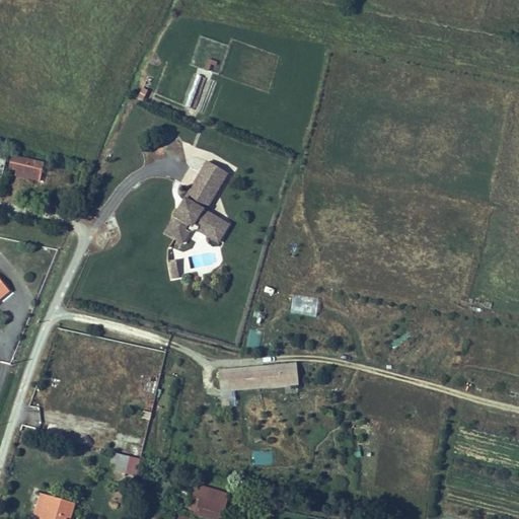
[(138,97),(144,99),(148,89),(142,87),(138,97)]
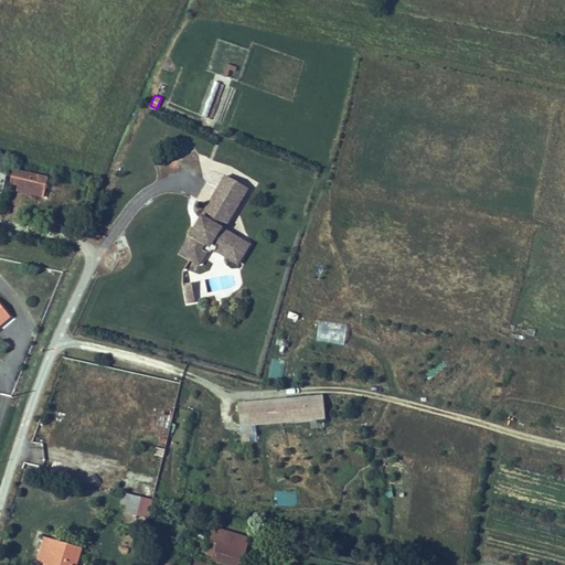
[(29,164),(0,157),(0,179),(24,185),(29,164)]
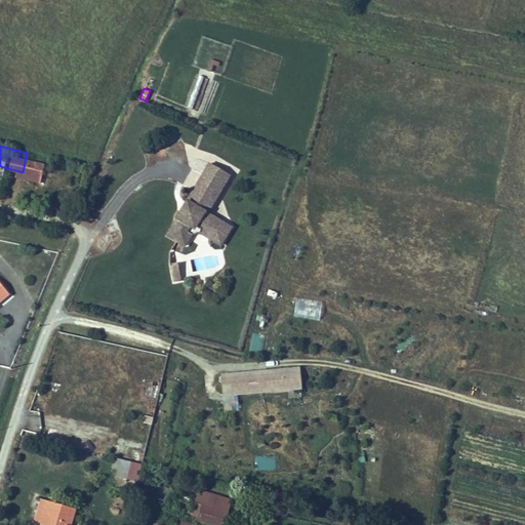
[(213,163),(192,151),(185,163),(186,164),(171,189),(164,199),(167,200),(157,216),(155,215),(150,224),(164,233),(172,218),(183,216),(195,225),(193,228),(203,234),(214,215),(204,209),(203,211),(189,203),(190,201),(213,163)]
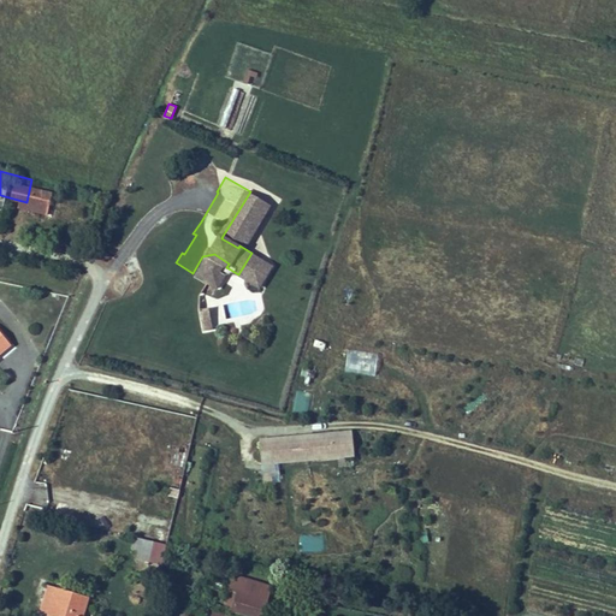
[(196,235),(193,234),(182,253),(184,254),(196,235)]
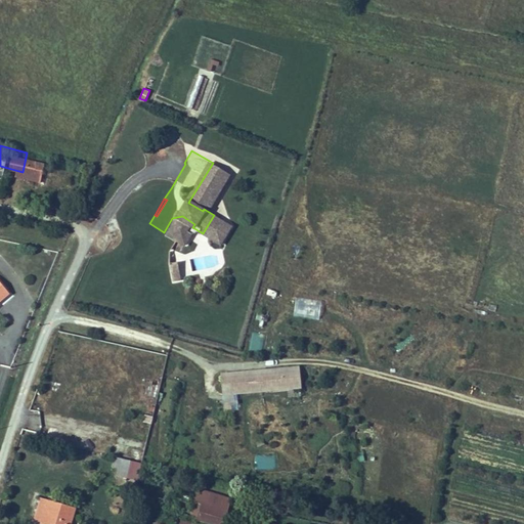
[(204,209),(189,201),(188,203),(203,211),(204,209)]
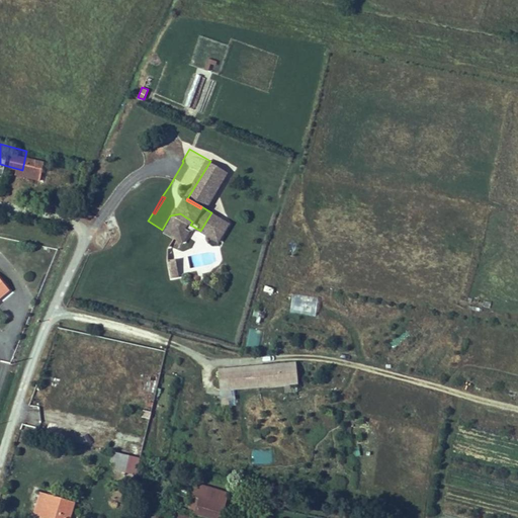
[(170,216),(162,230),(165,232),(172,220),(179,218),(190,225),(192,222),(180,213),(170,216)]
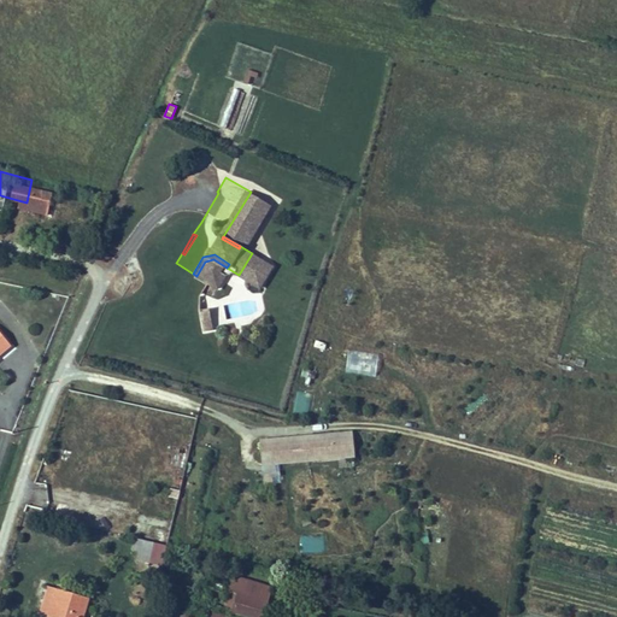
[(189,295),(178,297),(182,318),(193,317),(189,295)]
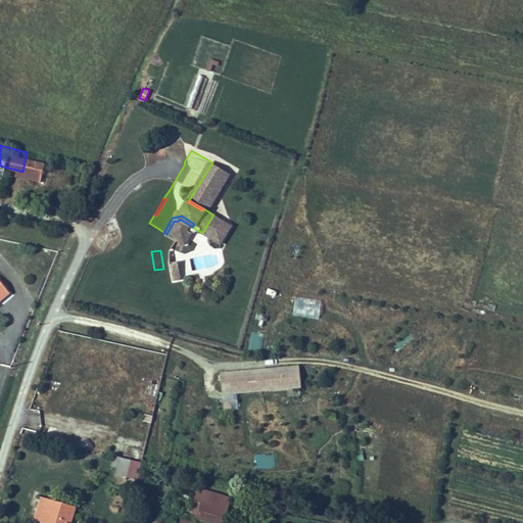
[(169,263),(172,281),(181,280),(178,260),(169,263)]
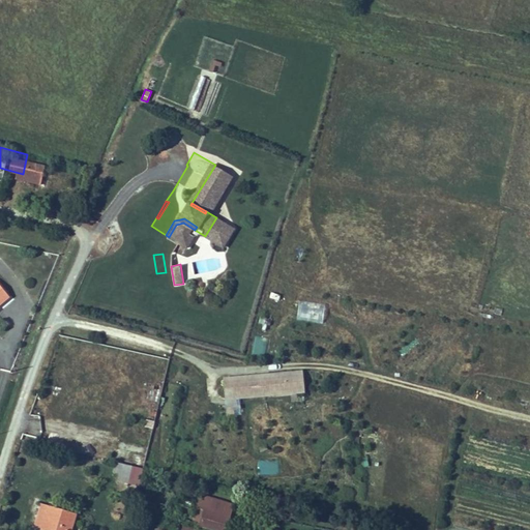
[(280,303),(281,294),(270,292),(269,301),(280,303)]
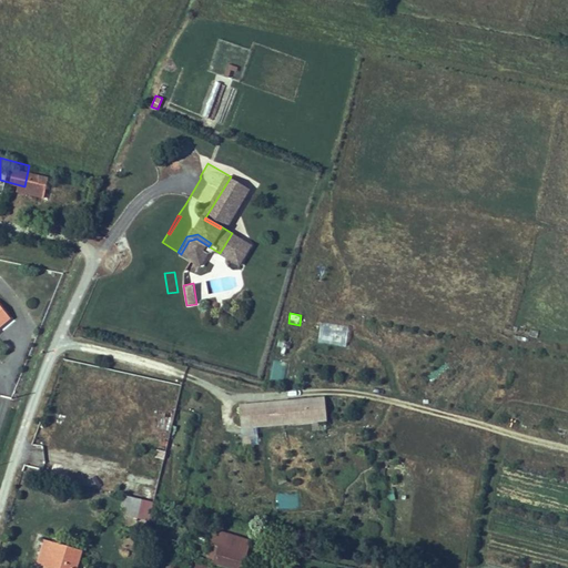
[(347,346),(348,324),(320,323),(320,344),(347,346)]
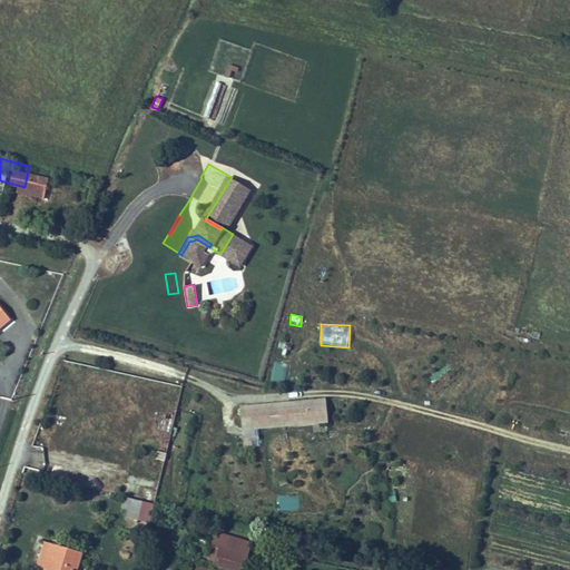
[(279,340),(277,351),(287,353),(290,342),(279,340)]
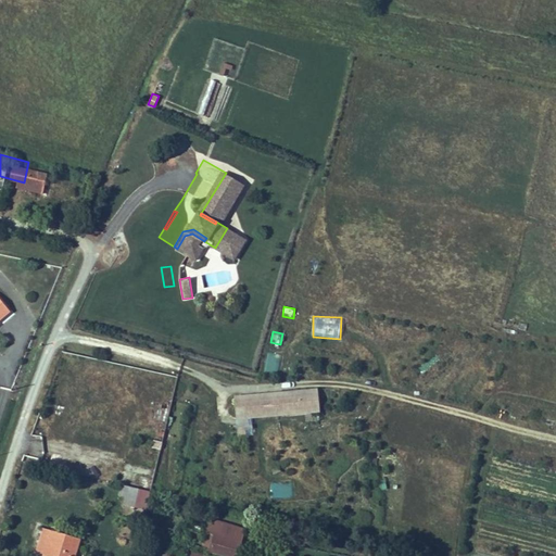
[(267,352),(264,374),(279,376),(281,354),(267,352)]
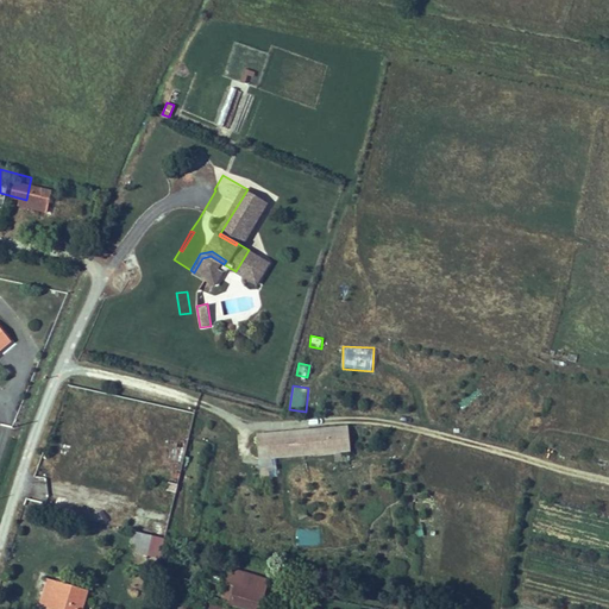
[(349,425),(257,432),(259,459),(351,452),(349,425)]
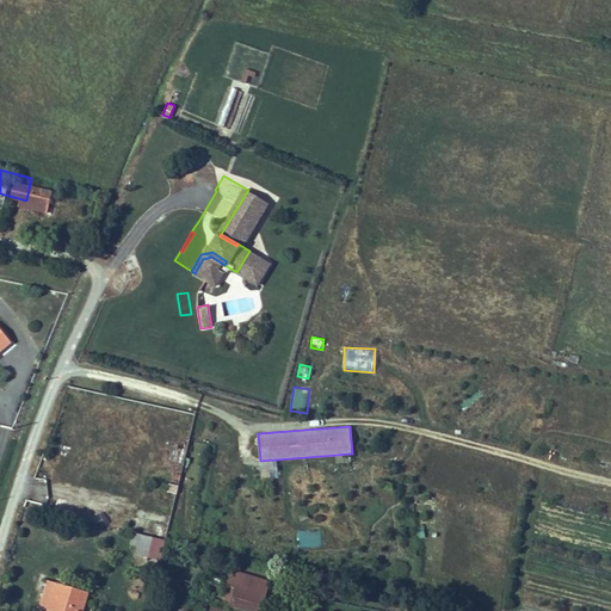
[(154,462),(153,470),(173,475),(176,467),(154,462)]
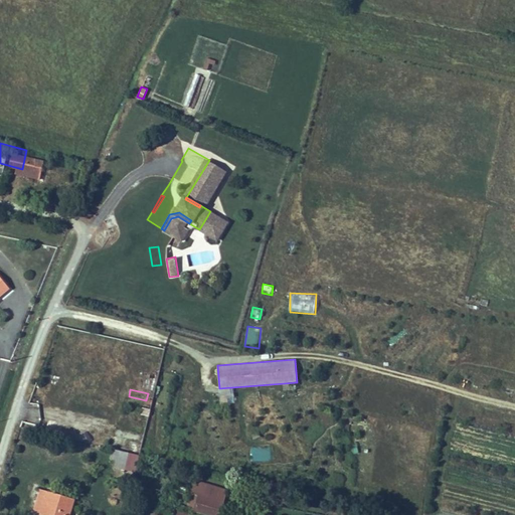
[(114,426),(112,436),(130,440),(127,452),(135,454),(140,433),(114,426)]
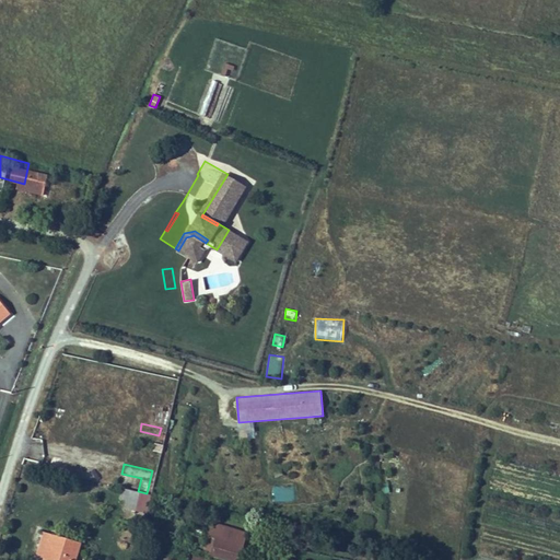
[(128,489),(97,482),(95,493),(103,497),(101,503),(123,510),(128,489)]
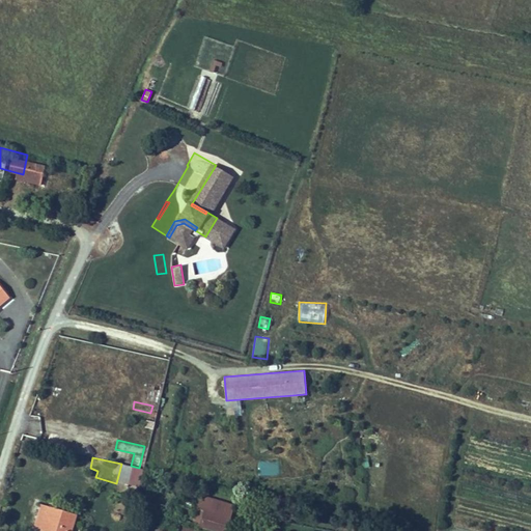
[(212,496),(178,490),(173,520),(180,522),(184,504),(208,509),(212,496)]
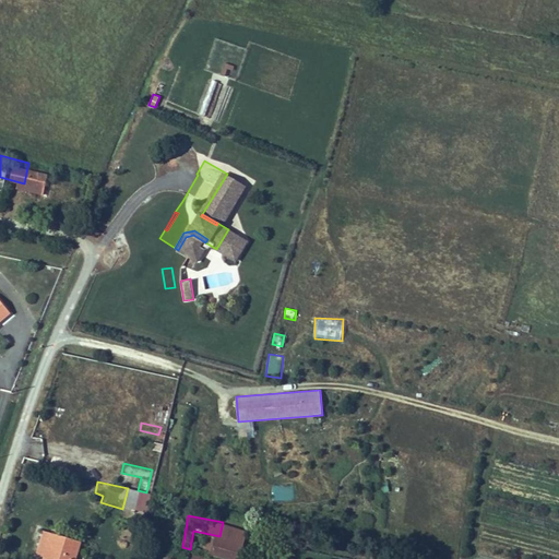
[(193,531),(190,549),(216,555),(219,536),(193,531)]
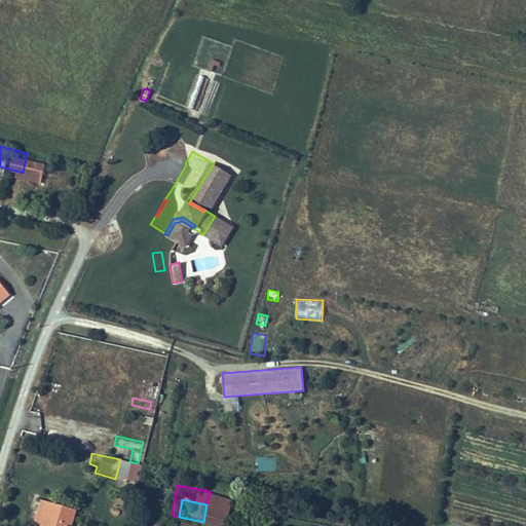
[(21,500),(16,521),(25,523),(24,525),(50,525),(55,510),(21,500)]
